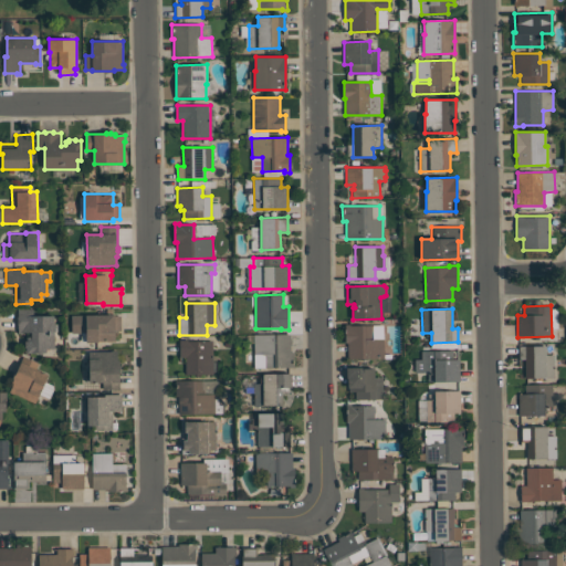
[(19,333),(19,324),(17,324),(17,317),(18,317),(18,310),(34,310),(34,316),(54,316),(54,323),(55,323),(55,333),(54,333),(54,349),(46,349),(46,353),(25,353),(25,347),(24,347),(24,341),(27,341),(27,337),(31,337),(31,333),(19,333)]
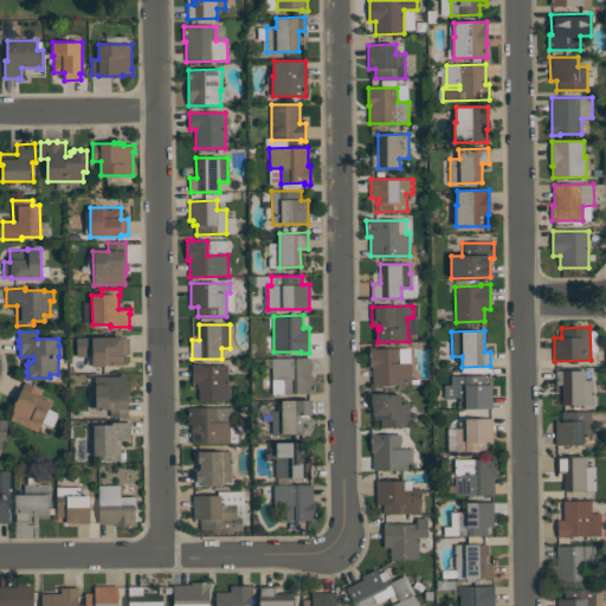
[(77,337),(122,336),(122,339),(129,337),(130,354),(123,354),(123,366),(92,367),(91,356),(77,356),(77,337)]
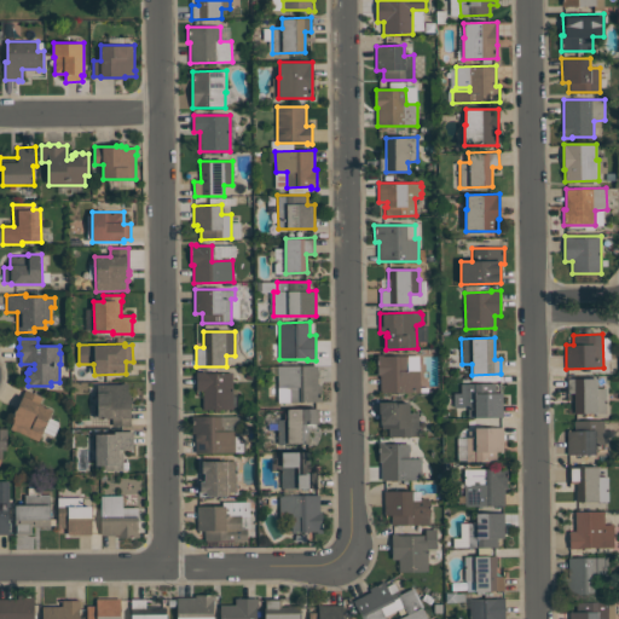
[(406,371),(420,371),(420,392),(381,392),(380,375),(377,375),(377,354),(383,354),(383,356),(406,356),(406,371)]
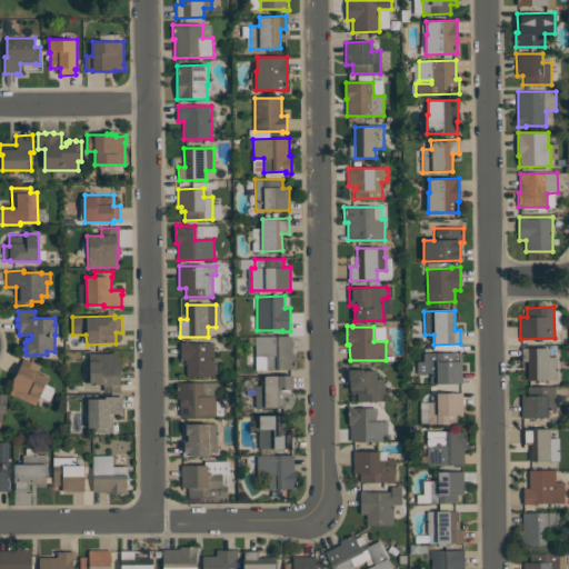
[(255,336),(291,336),(292,353),(296,353),(296,369),(256,370),(255,336)]
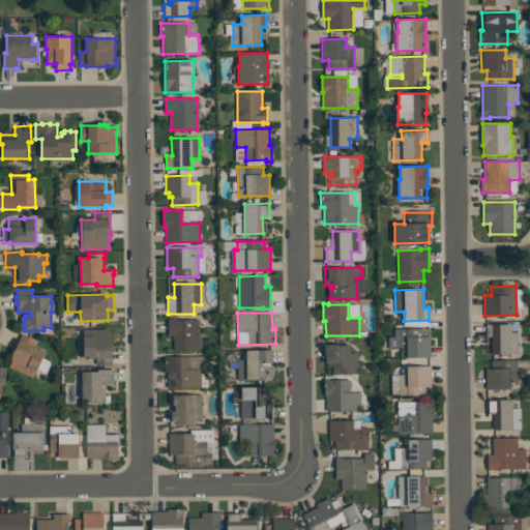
[(199,319),(200,350),(174,351),(173,334),(169,334),(168,318),(176,318),(176,319),(199,319)]
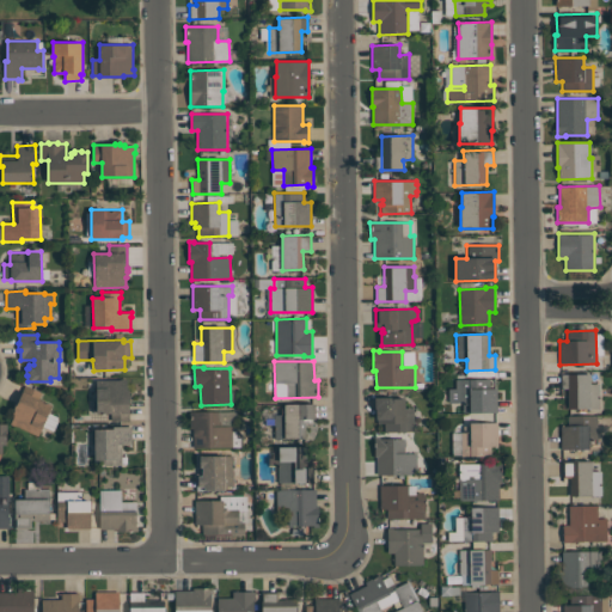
[(599,409),(568,409),(568,374),(589,374),(589,384),(599,384),(599,409)]
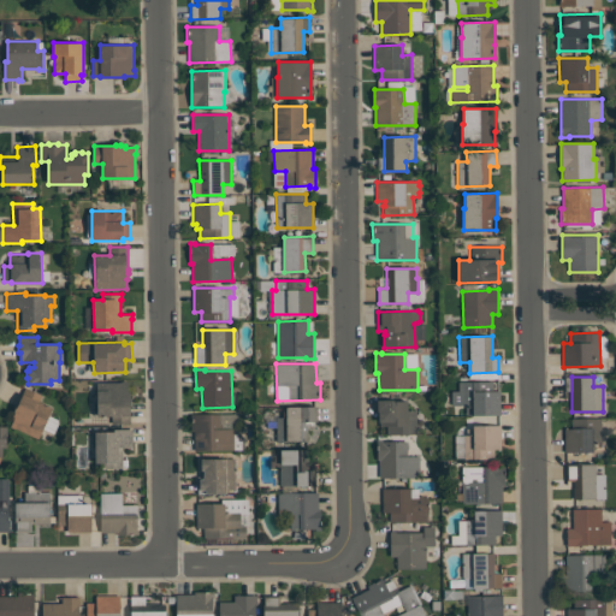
[(112,424),(112,416),(98,416),(96,383),(120,381),(128,381),(128,392),(130,392),(130,397),(131,397),(131,401),(130,401),(130,424),(112,424)]
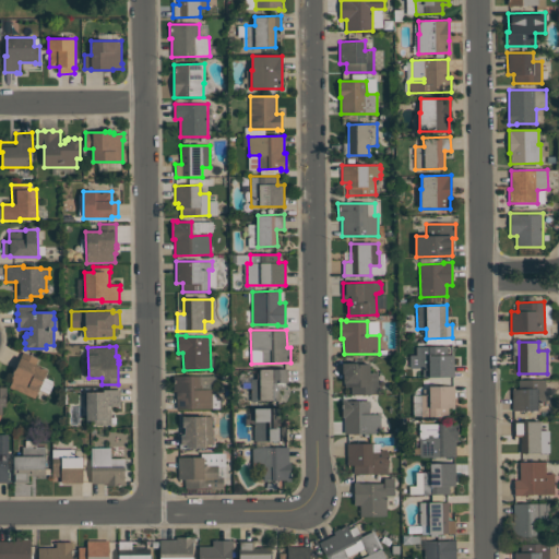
[(448,355),(453,355),(453,377),(428,377),(428,368),(420,369),(420,346),(448,346),(448,355)]
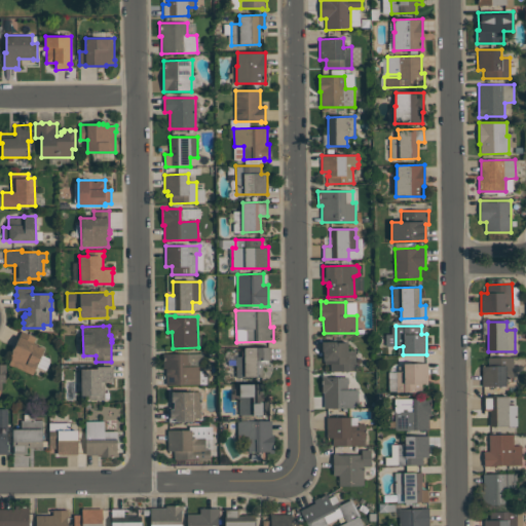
[(33,375),(9,364),(12,357),(10,355),(12,352),(11,351),(21,330),(38,338),(35,343),(45,348),(33,375)]
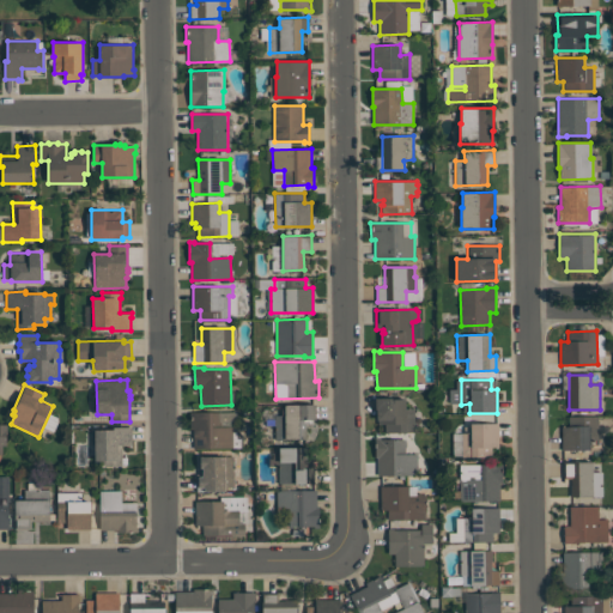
[(384,424),(377,424),(377,420),(376,418),(376,408),(375,408),(375,398),(392,398),(392,399),(405,399),(405,407),(414,407),(414,432),(384,434),(384,424)]
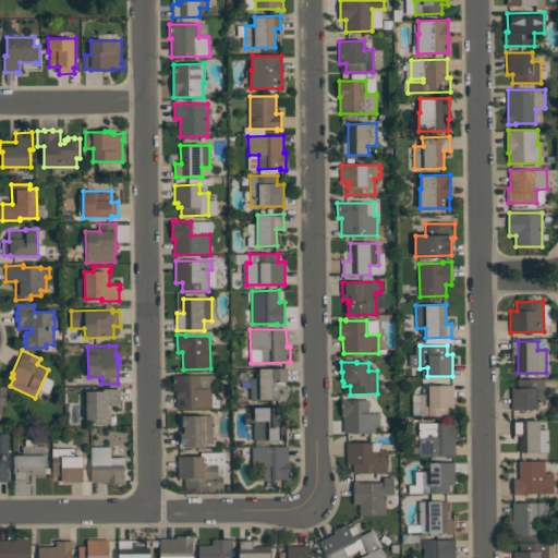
[(251,400),(251,378),(259,378),(258,368),(287,367),(287,381),(278,381),(279,400),(259,400),(251,400)]
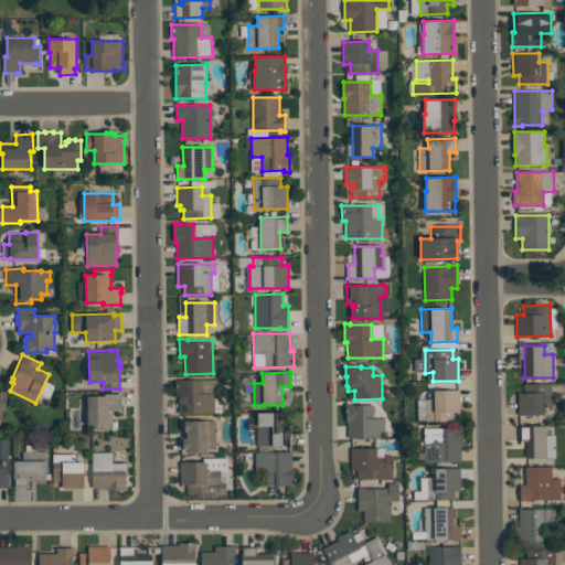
[(178,414),(178,396),(174,396),(174,380),(217,380),(217,388),(204,388),(204,391),(195,391),(195,394),(215,394),(215,413),(178,414)]
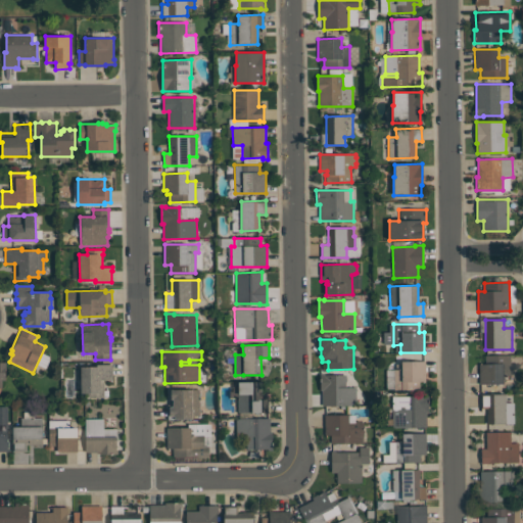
[(510,354),(510,375),(503,375),(503,384),(479,384),(479,364),(485,364),(485,355),(510,354)]
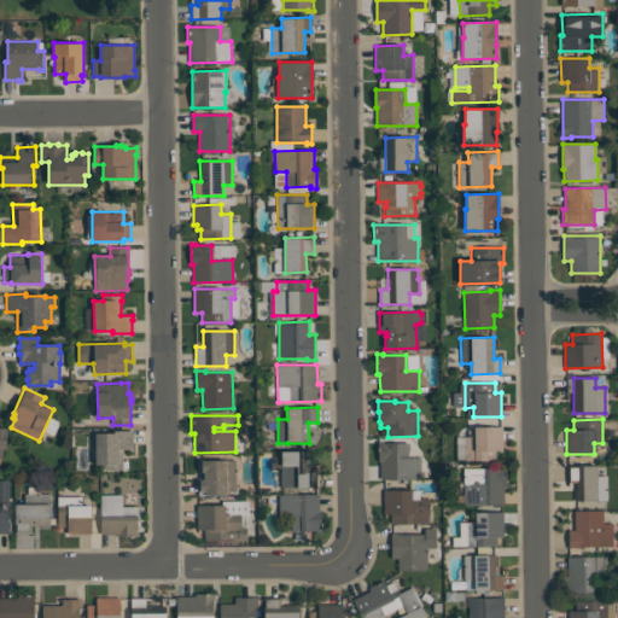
[(502,426),(502,450),(496,450),(496,460),(466,461),(466,436),(467,436),(467,430),(473,430),(473,426),(502,426)]
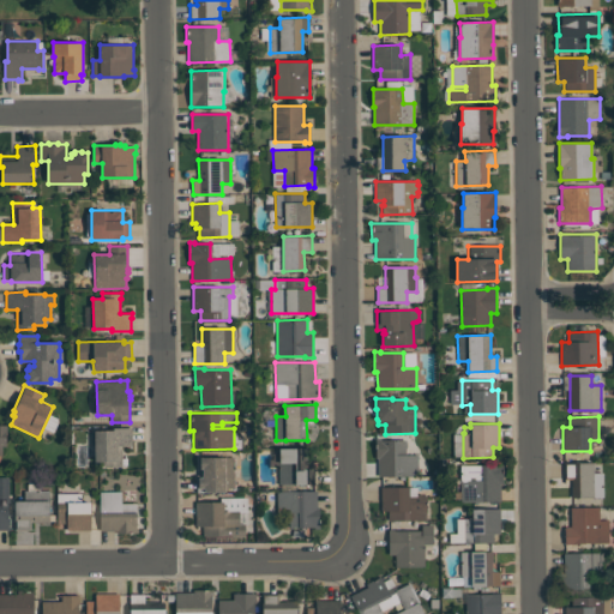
[(95,462),(94,431),(113,431),(113,428),(132,428),(132,445),(121,446),(122,467),(103,467),(103,462),(95,462)]
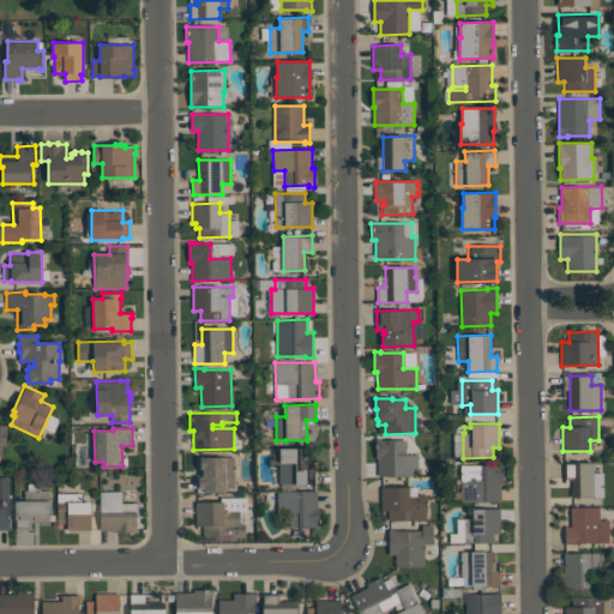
[(417,455),(419,475),(379,476),(378,458),(375,458),(375,439),(381,439),(381,440),(405,440),(407,455),(417,455)]
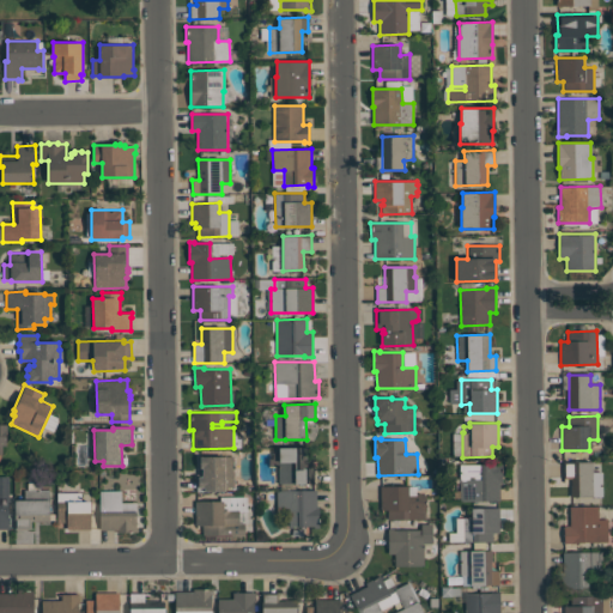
[(279,484),(278,447),(307,447),(307,467),(315,466),(315,484),(279,484)]
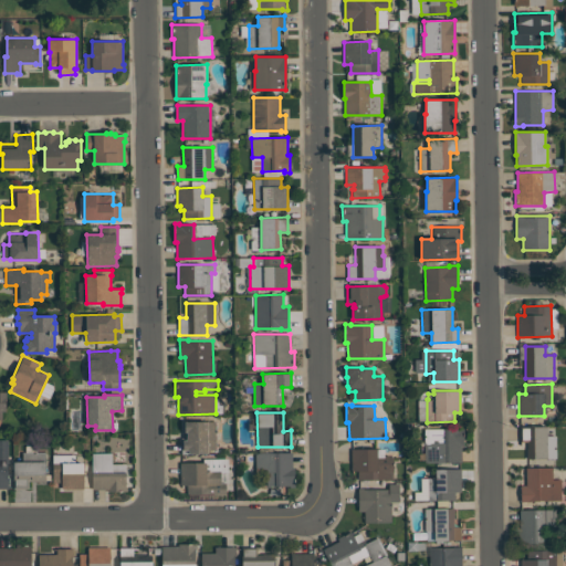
[(185,421),(217,421),(217,450),(208,450),(208,453),(181,453),(181,439),(187,439),(187,432),(185,432),(185,421)]
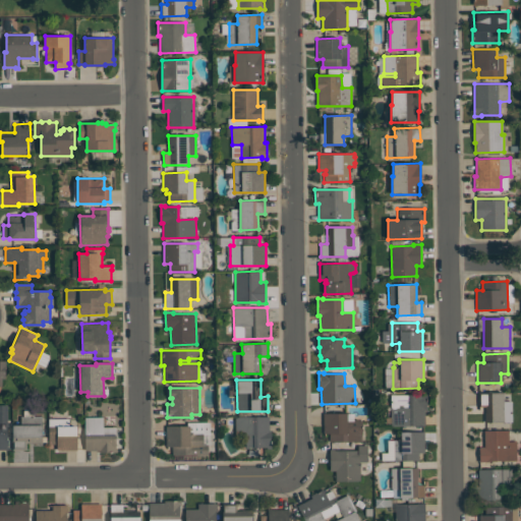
[(503,421),(485,421),(485,406),(478,406),(478,392),(503,392),(503,421)]
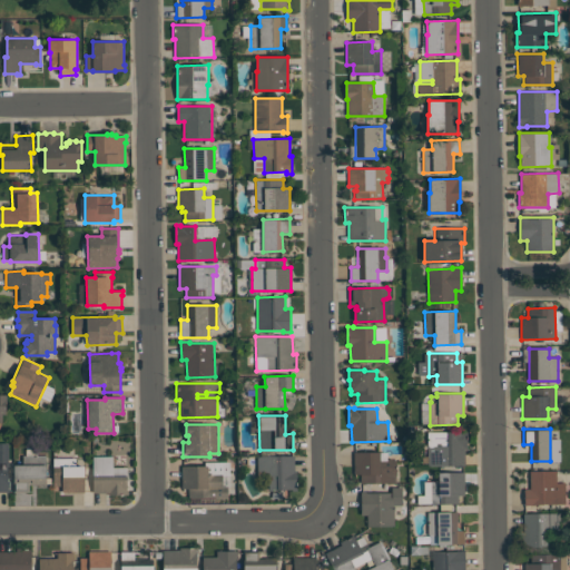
[(428,465),(426,432),(460,431),(460,430),(467,430),(467,449),(464,449),(464,465),(428,465)]
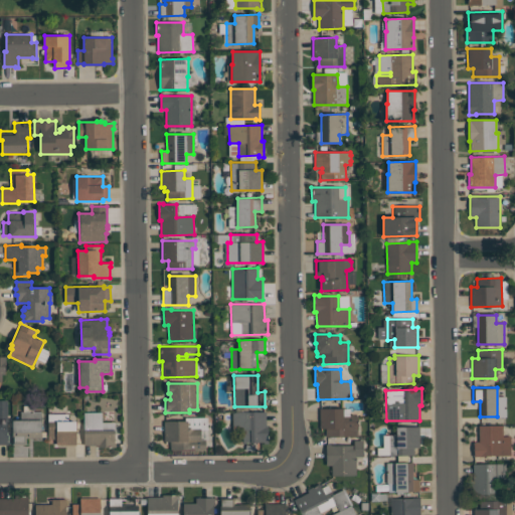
[(7,400),(0,400),(0,444),(8,445),(7,400)]
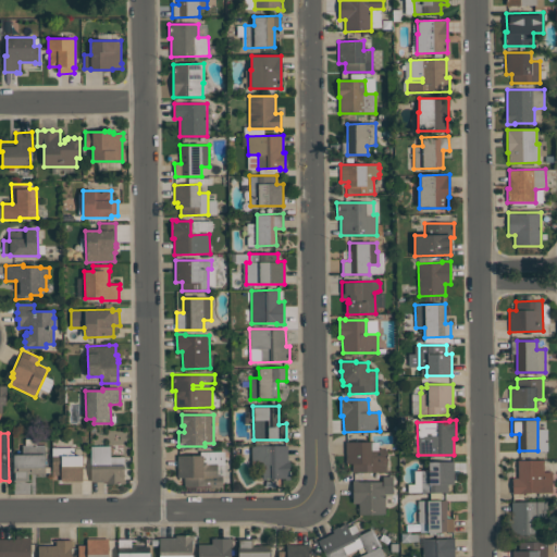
[(346,442),(371,442),(371,450),(379,450),(379,448),(384,448),(384,449),(387,449),(387,471),(353,472),(353,463),(346,463),(346,442)]
